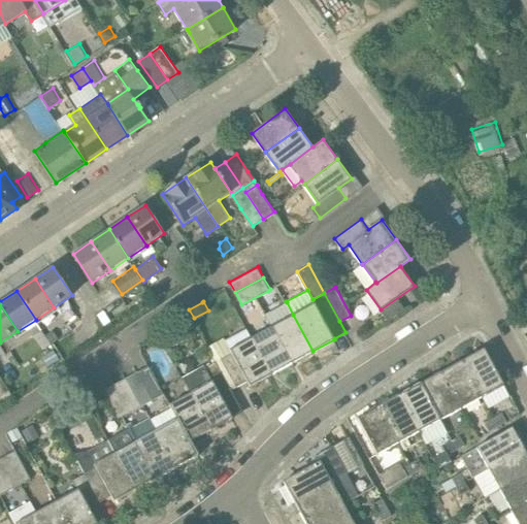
[(313,351),(293,315),(272,326),(292,362),(313,351)]
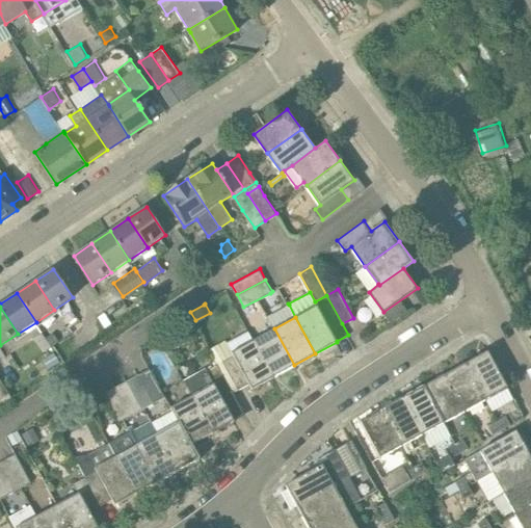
[(273,376),(294,365),(274,328),(254,340),(273,376)]
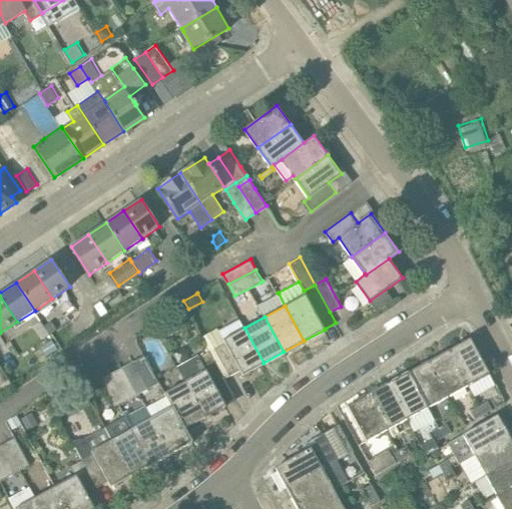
[(40,318),(31,324),(41,339),(50,333),(44,325),(40,318)]
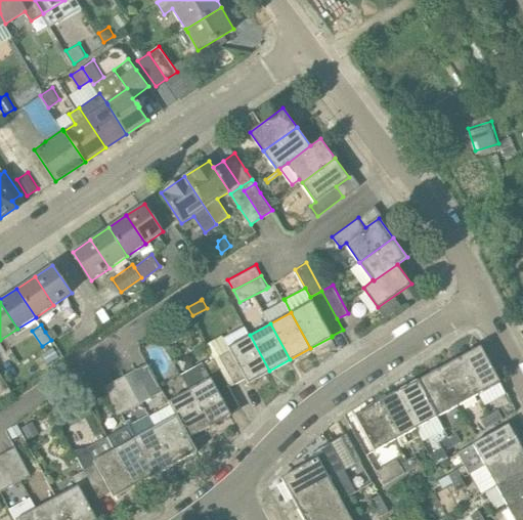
[(59,335),(53,326),(45,332),(51,340),(59,335)]
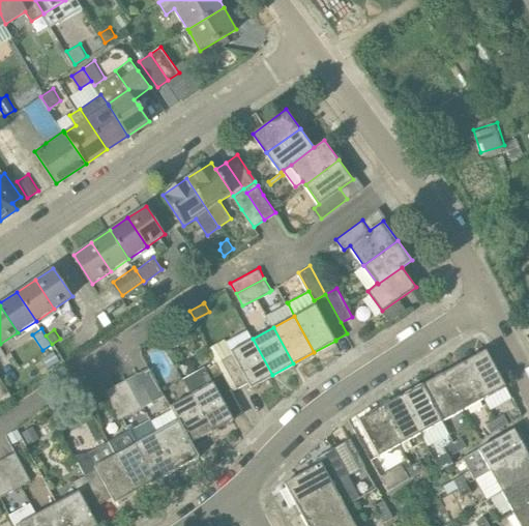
[(252,386),(272,375),(253,339),(232,350),(233,352),(222,358),(237,387),(248,381),(252,386)]
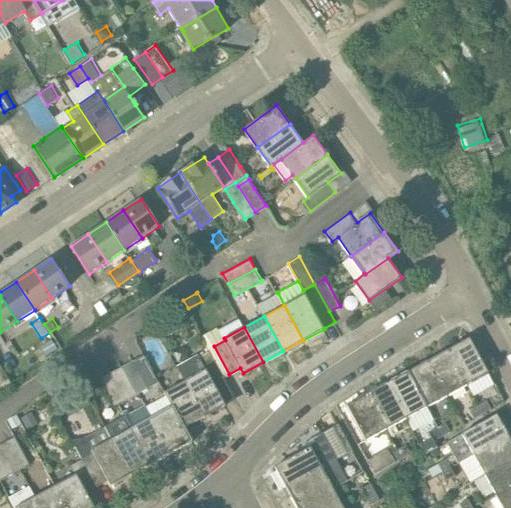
[(58,346),(52,336),(41,343),(47,353),(58,346)]
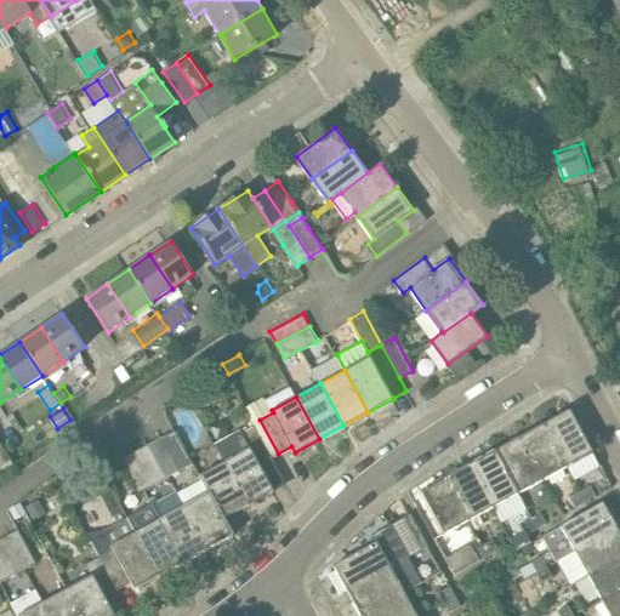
[(545,423),(568,466),(593,451),(569,409),(545,423)]
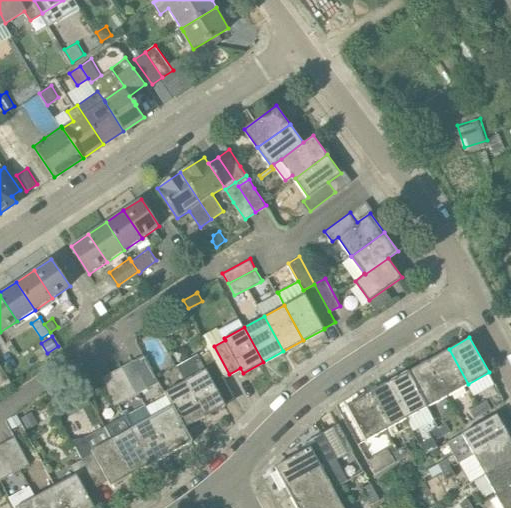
[(190,355),(184,344),(174,350),(180,360),(190,355)]
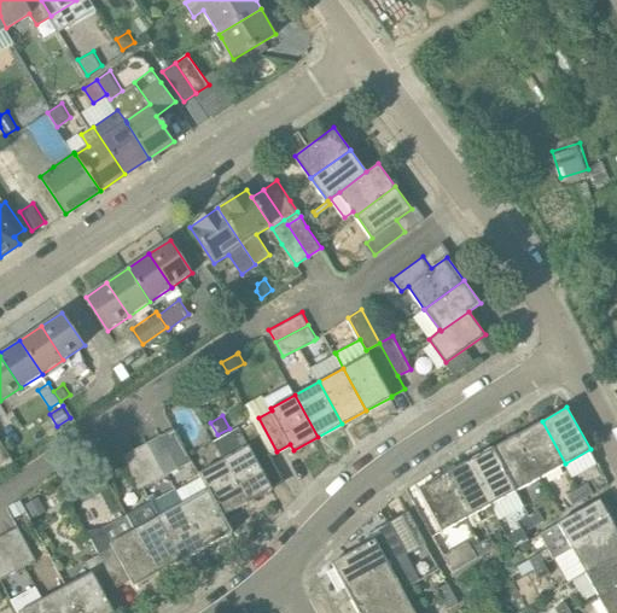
[(240,427),(214,441),(223,459),(223,457),(248,501),(272,488),(258,461),(271,454),(252,421),(240,428),(240,427)]
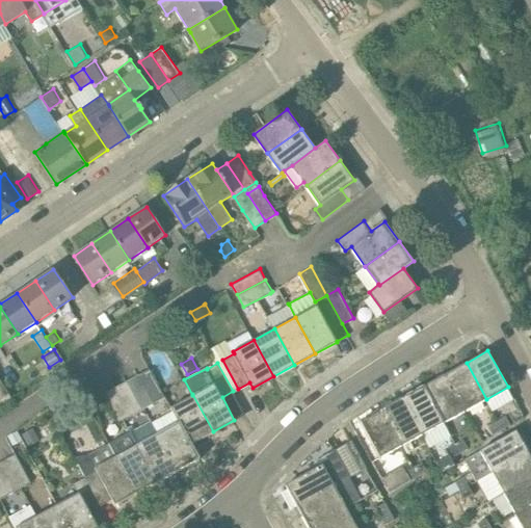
[(466,411),(486,399),(467,363),(446,374),(466,411)]
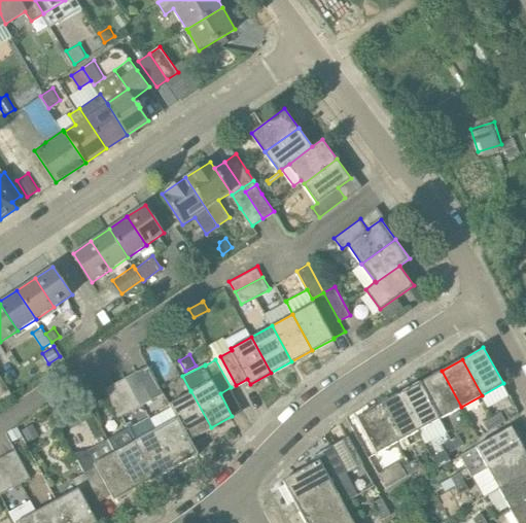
[(137,370),(152,397),(163,392),(158,382),(148,363),(137,370)]
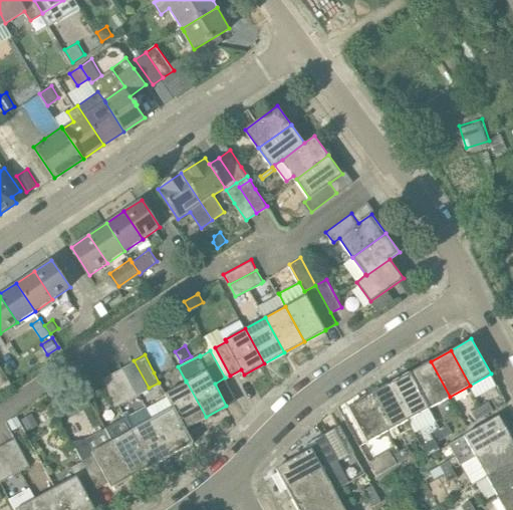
[(122,366),(138,394),(149,388),(134,360),(122,366)]
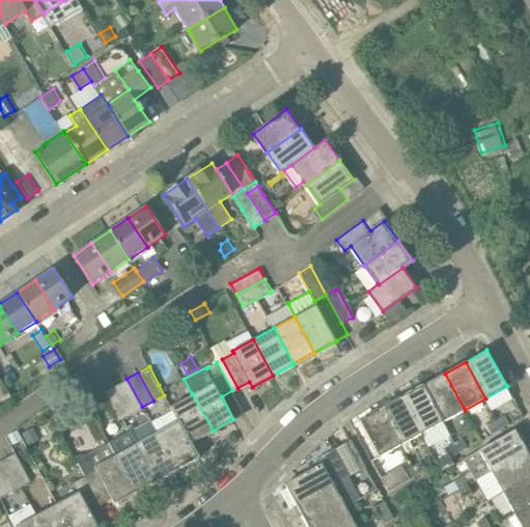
[(443,421),(465,410),(445,373),(423,385),(443,421)]
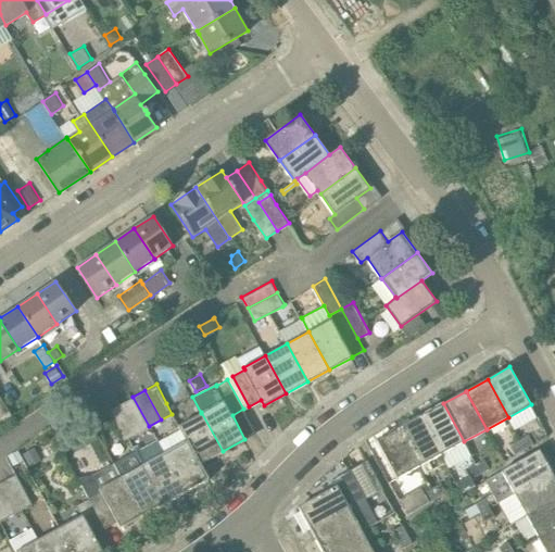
[(121,403),(137,433),(149,426),(133,397),(121,403)]
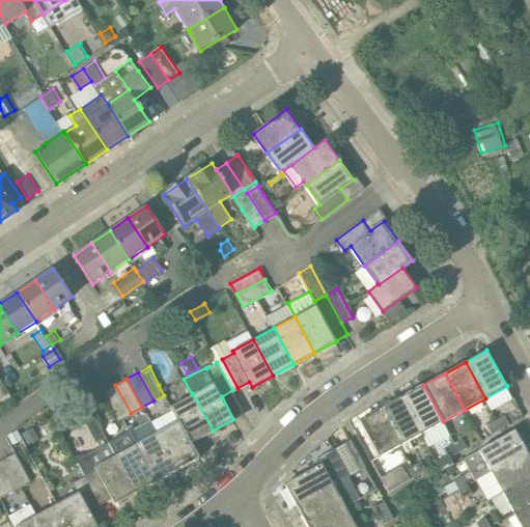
[(104,391),(113,410),(119,419),(131,413),(115,385),(104,391)]
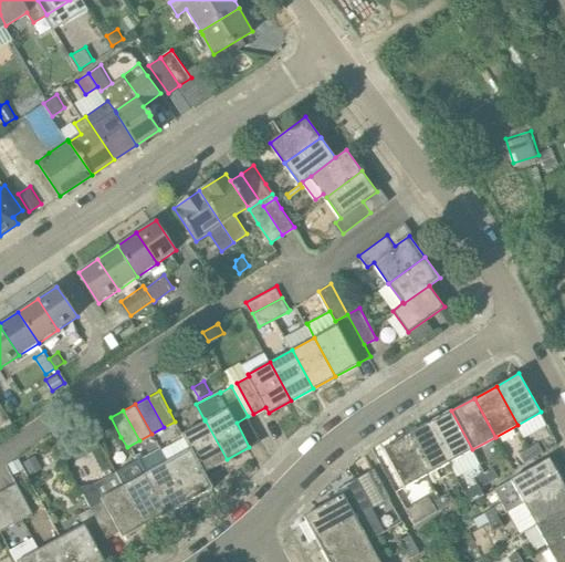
[(450,461),(472,449),(451,410),(429,423),(450,461)]
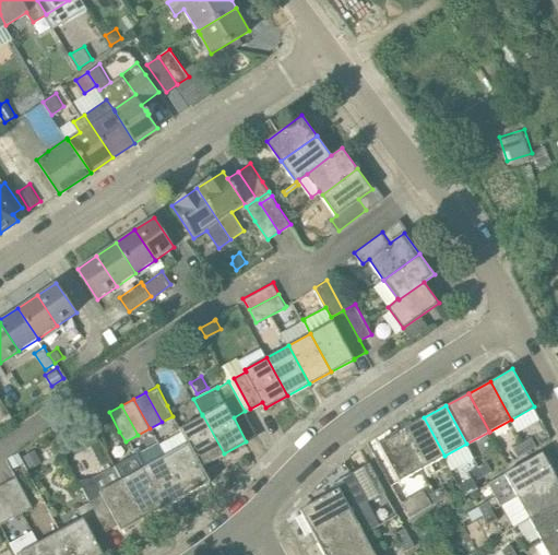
[(189,443),(202,465),(224,453),(202,414),(202,415),(180,427),(188,443),(189,443)]
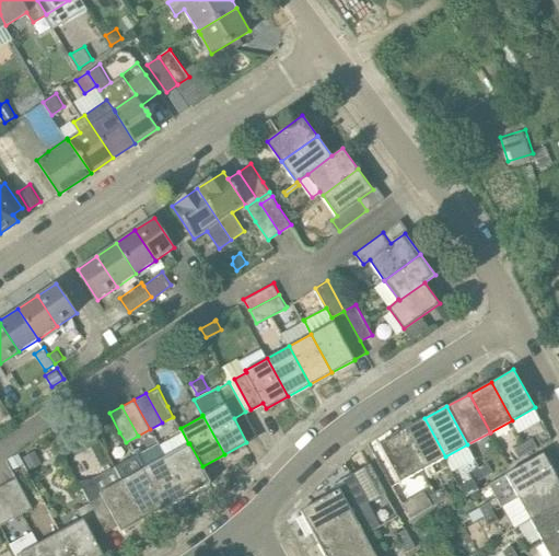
[(423,468),(445,456),(424,418),(403,430),(423,468)]
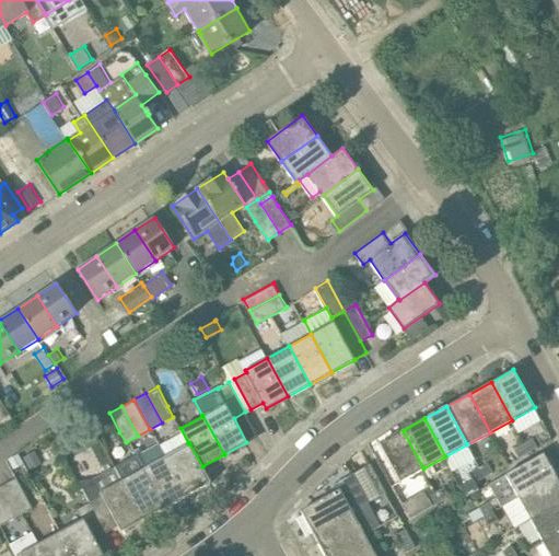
[(400,481),(423,468),(403,430),(380,442),(400,481)]
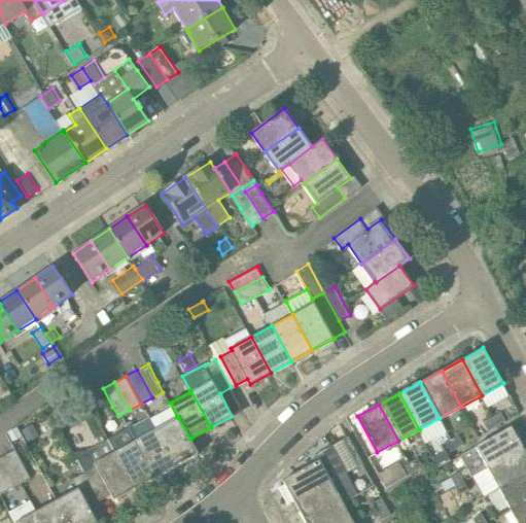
[(492,415),(497,423),(505,418),(501,410),(492,415)]
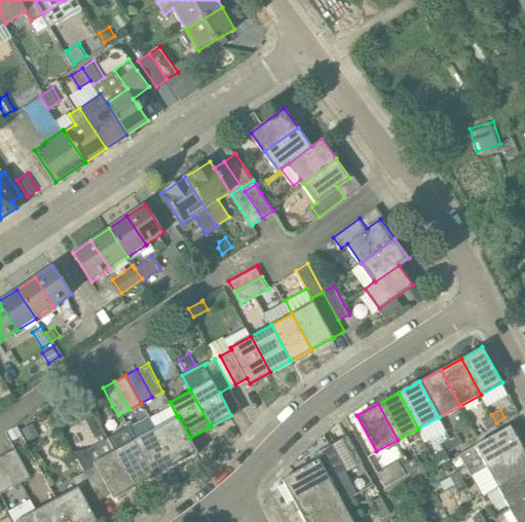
[(488,427),(496,422),(491,414),(483,419),(488,427)]
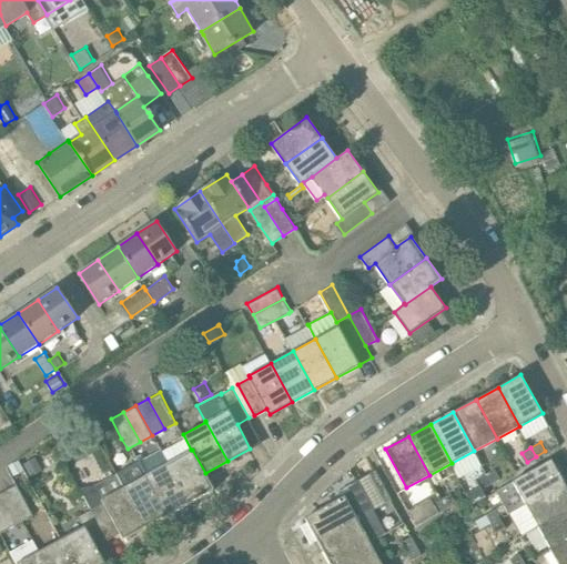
[(34,450),(21,457),(30,475),(44,467),(34,450)]
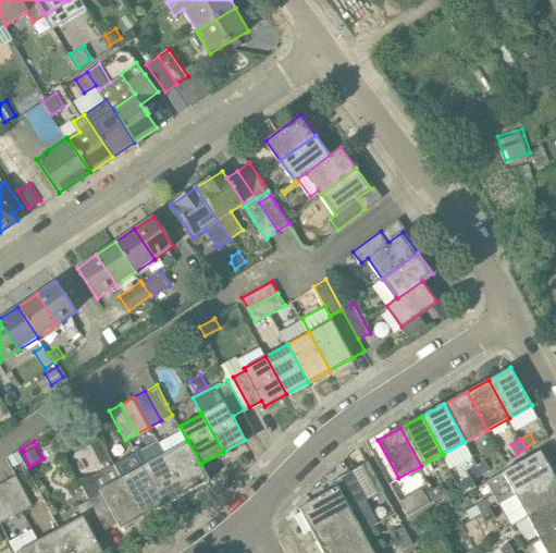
[(187,441),(167,453),(187,491),(210,479),(201,464),(188,441),(187,441)]
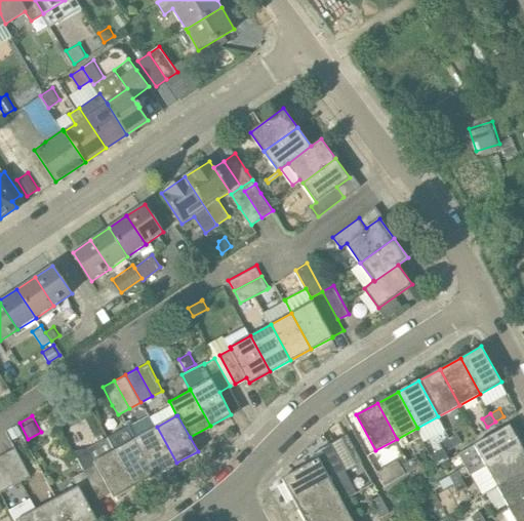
[(17,423),(7,429),(13,439),(23,434),(17,423)]
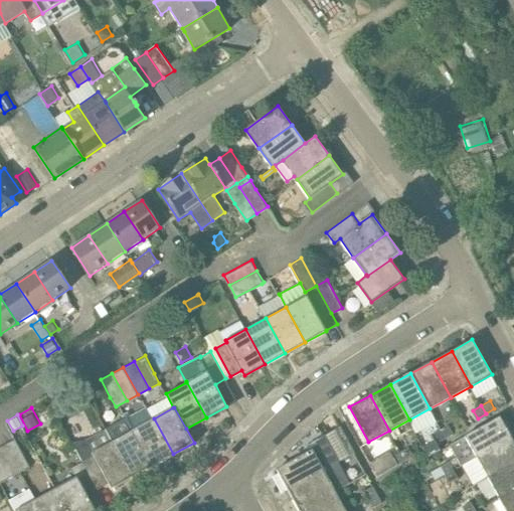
[(477,456),(511,436),(500,415),(465,435),(477,456)]
